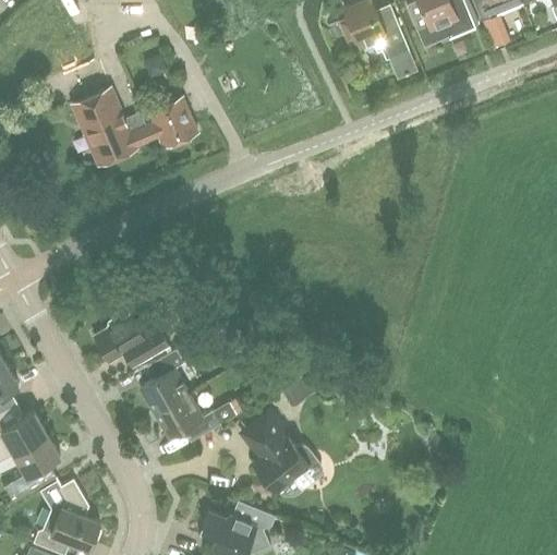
[(383,28),(377,17),(370,0),(363,0),(342,9),(347,20),(339,23),(347,41),(354,38),(358,46),(371,40),(375,53),(380,51),(385,61),(408,51),(396,23),(383,28)]
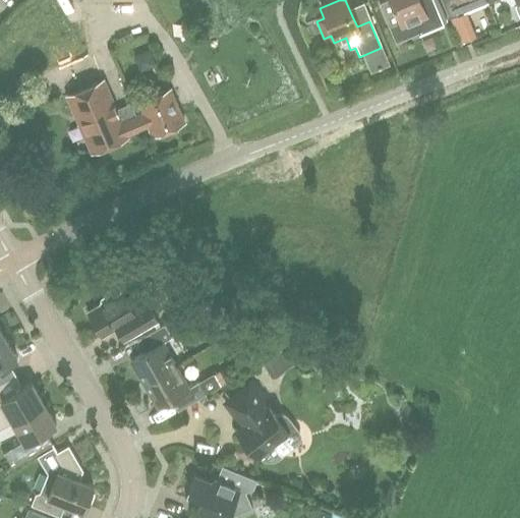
[(417,0),(389,0),(390,1),(379,6),(389,30),(399,25),(400,27),(412,22),(418,38),(443,27),(434,5),(430,0),(423,0),(419,2),(417,0)]
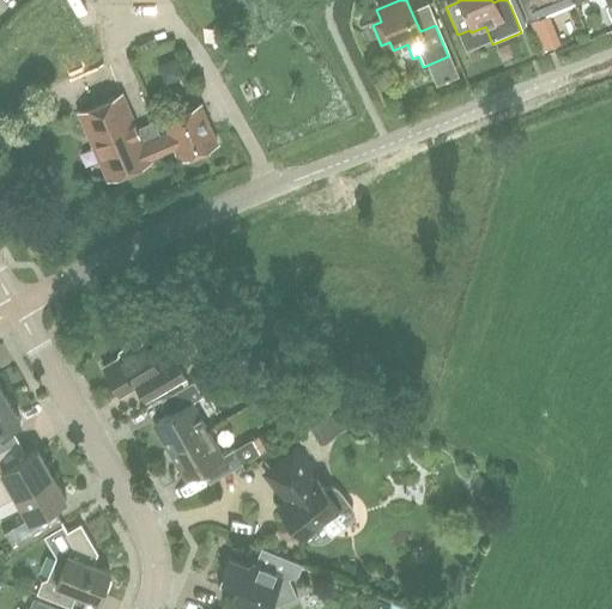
[(541,0),(523,0),(519,2),(528,24),(544,17),(538,1),(541,0)]
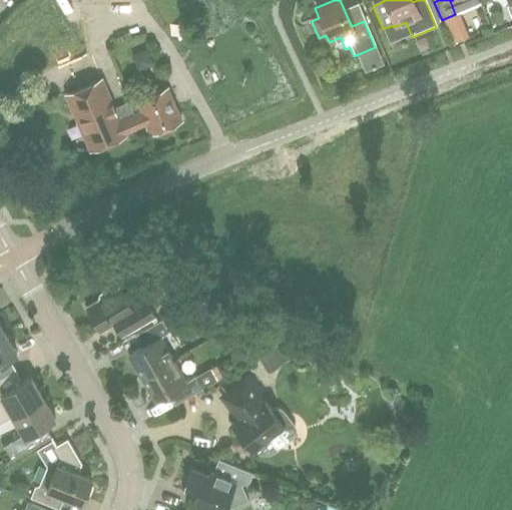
[(112,110),(100,80),(64,95),(89,152),(123,137),(112,110)]
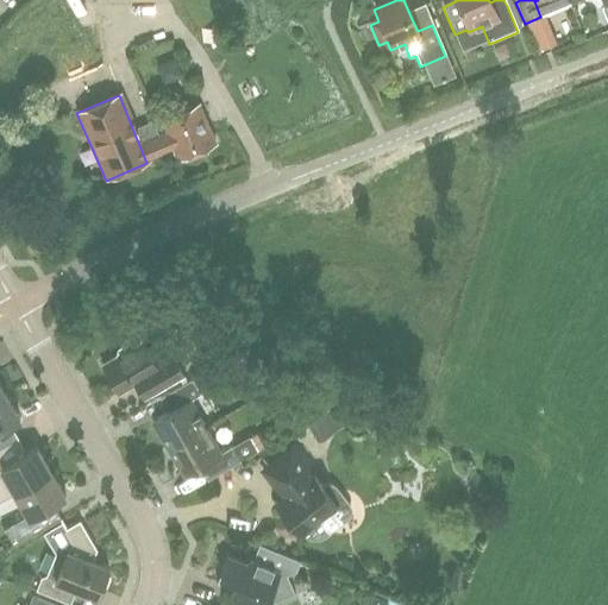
[(135,131),(133,131),(146,163),(148,163),(146,161),(173,149),(177,161),(214,145),(198,106),(161,121),(167,133),(157,138),(151,124),(135,131)]
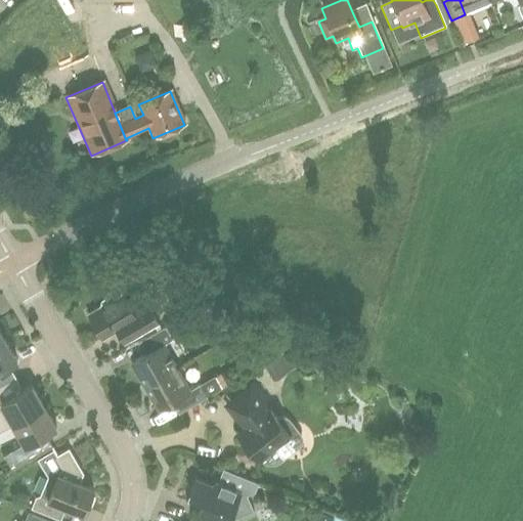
[(101,341),(115,334),(122,346),(158,326),(146,308),(133,315),(122,296),(110,303),(109,300),(99,305),(101,307),(87,316),(101,341)]
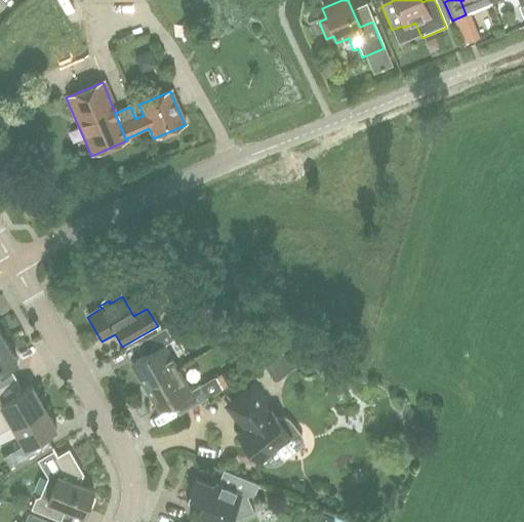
[(130,366),(144,389),(175,370),(163,348),(172,342),(165,329),(144,342),(151,354),(130,366)]
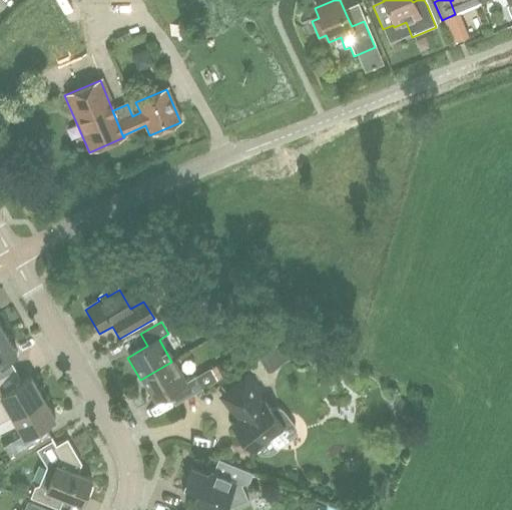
[(0,364),(16,356),(3,334),(0,336),(0,380),(2,379),(0,375),(0,364)]
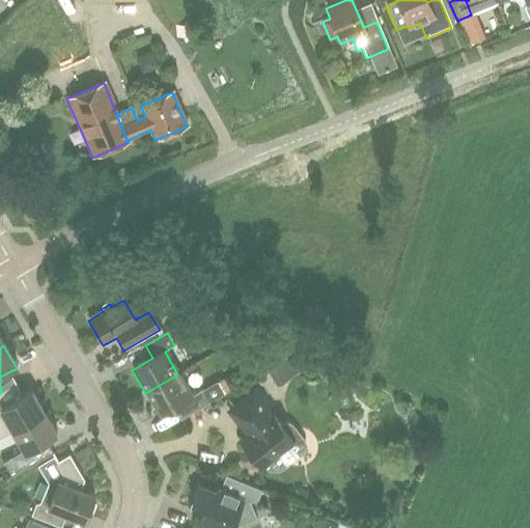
[(191,397),(177,374),(145,393),(159,416),(180,405),(187,417),(223,396),(216,383),(191,397)]
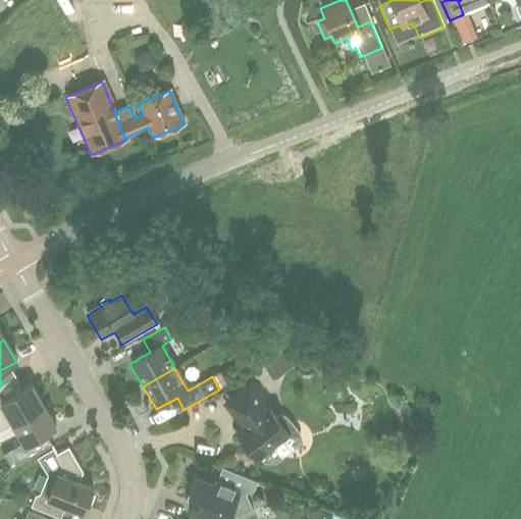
[(276,417),(273,417),(267,410),(262,413),(256,406),(263,400),(251,384),(228,403),(240,417),(242,416),(248,424),(237,433),(257,459),(258,458),(262,462),(266,464),(270,464),(274,464),(299,446),(301,443),(300,436),(298,433),(287,418),(283,417),(276,417)]
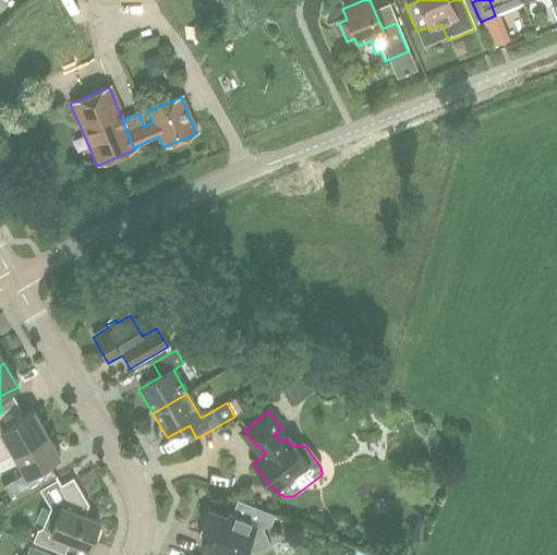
[(0,446),(5,443),(12,455),(46,435),(32,412),(2,430),(0,424),(0,446)]
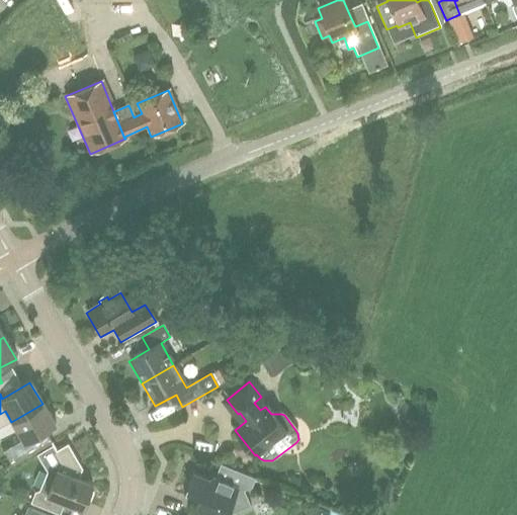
[(52,442),(45,430),(55,425),(42,404),(11,422),(17,432),(0,442),(13,465),(52,442)]
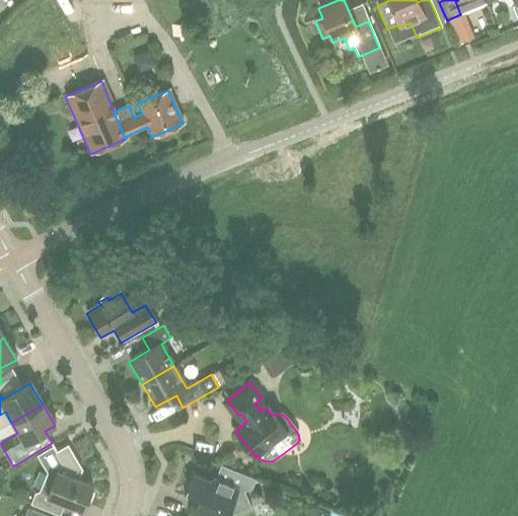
[(59,465),(57,471),(52,469),(47,471),(39,493),(35,492),(29,506),(54,515),(60,515),(64,504),(81,511),(84,504),(89,503),(93,495),(89,490),(91,486),(77,481),(81,471),(67,446),(53,454),(59,465)]
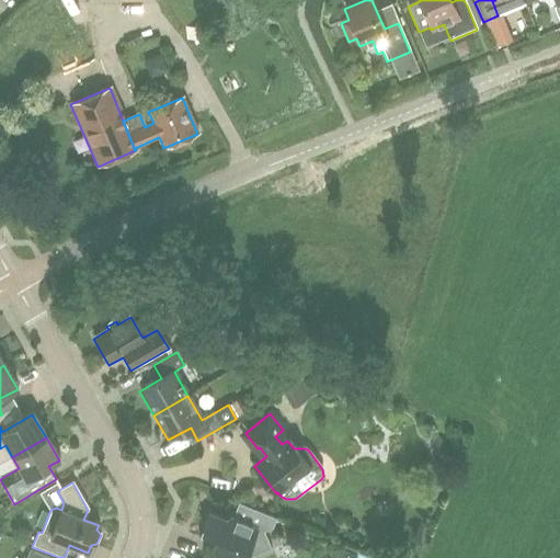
[(238,504),(231,519),(230,517),(225,520),(208,513),(201,532),(213,537),(208,549),(229,557),(252,557),(271,549),(263,532),(272,528),(276,520),(238,504)]
